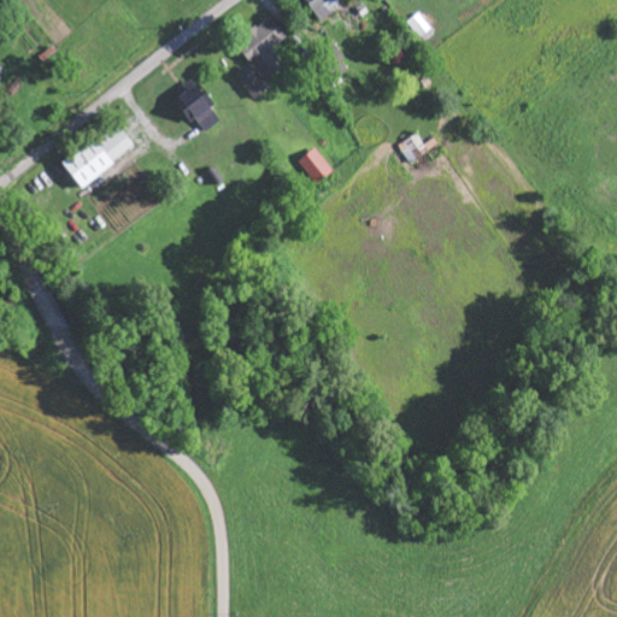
[(306,0),(305,1),(322,22),(348,1),(347,0),(306,0)]
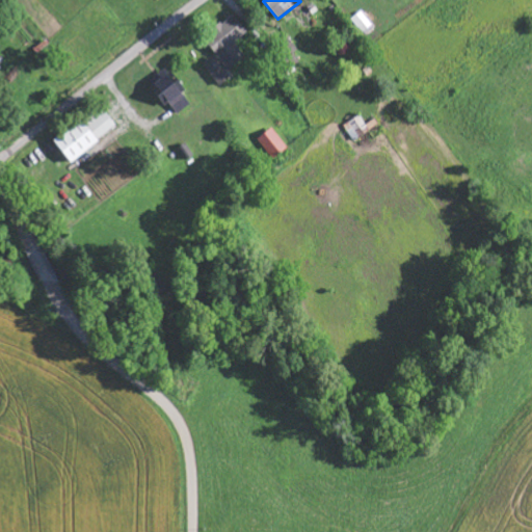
[(352,20),(363,34),(374,27),(363,11),(352,20)]
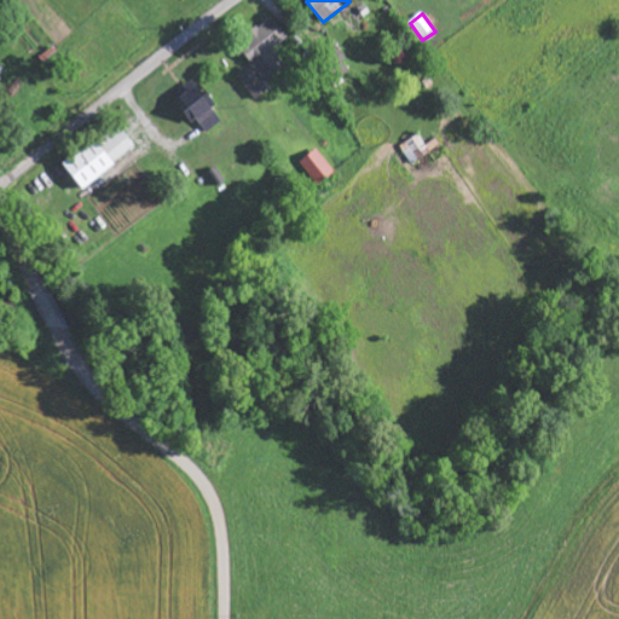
[(267,84),(287,68),(273,51),(289,40),(273,19),(238,47),(267,84)]
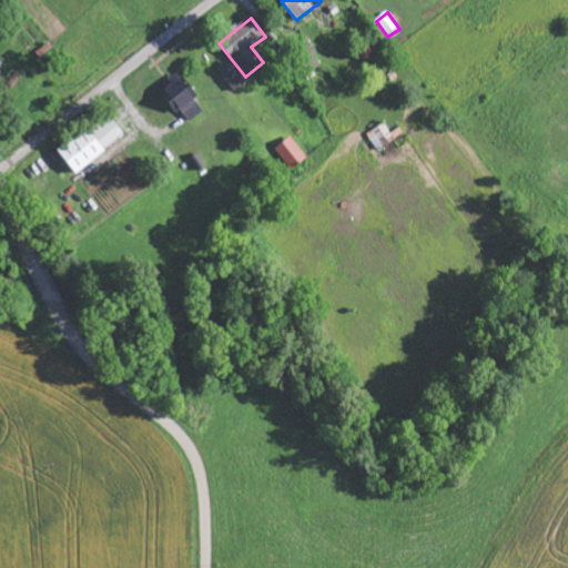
[(220,74),(235,93),(247,83),(232,64),(220,74)]
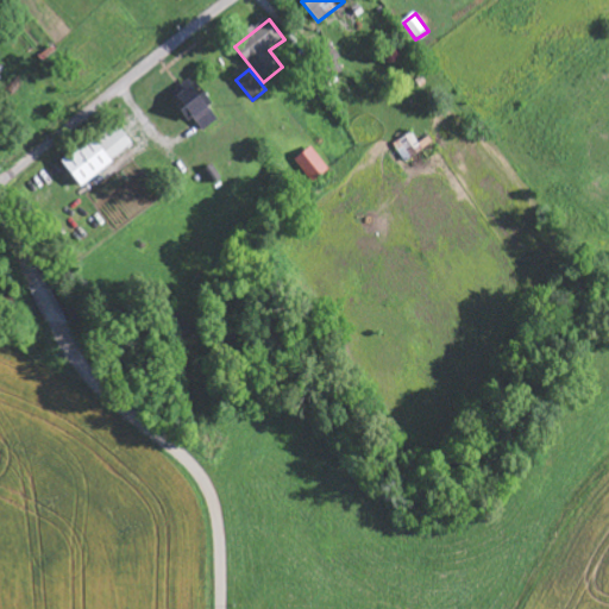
[(221,119),(190,80),(168,98),(188,124),(194,120),(203,132),(221,119)]
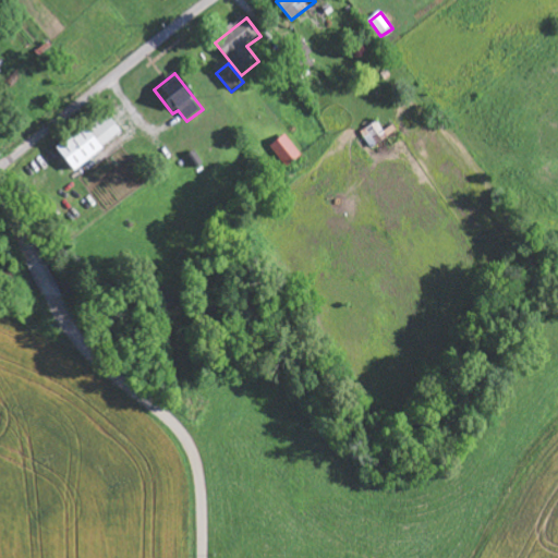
[(88,124),(106,146),(122,133),(105,111),(88,124)]
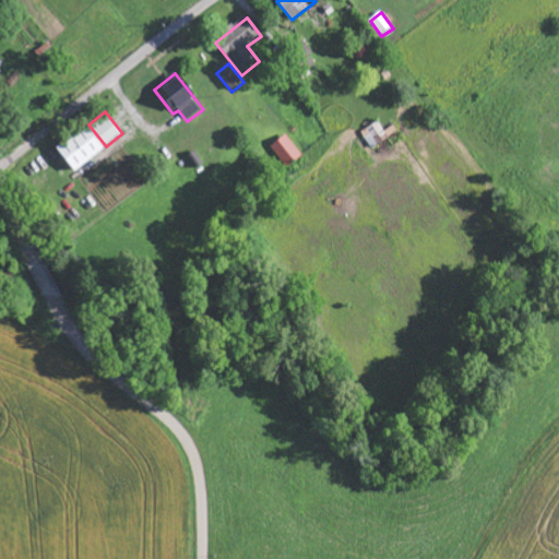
[(400,133),(396,127),(385,133),(379,122),(363,132),(372,150),(400,133)]
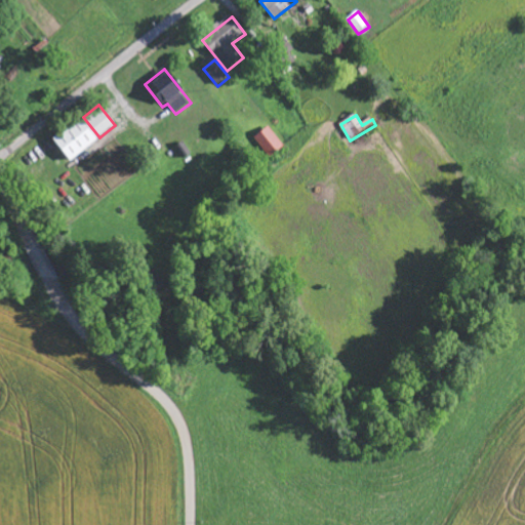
[(52,142),(71,163),(97,140),(80,119),(52,142)]
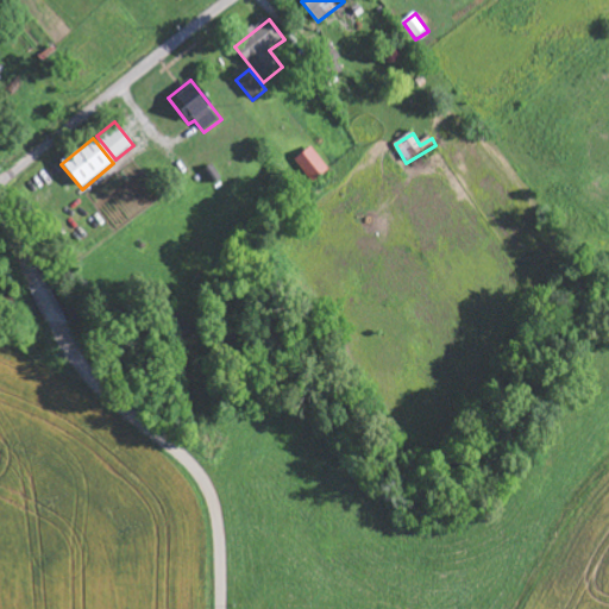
[(331,171),(313,148),(295,162),(314,184),(331,171)]
